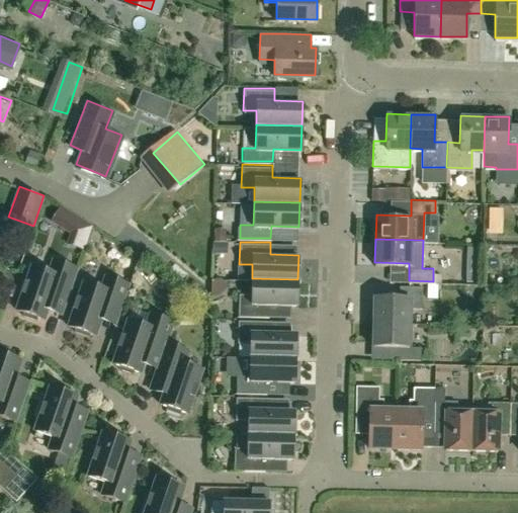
[(480,244),(467,244),(465,279),(479,279),(480,244)]
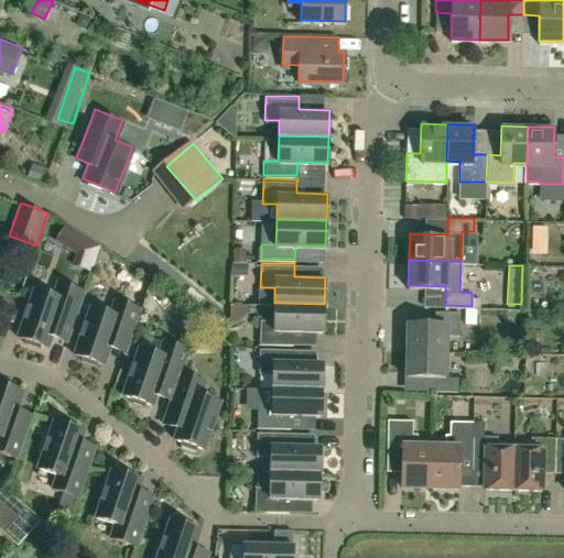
[(84,290),(58,281),(53,294),(34,287),(18,335),(47,345),(51,335),(66,340),(73,320),(84,290)]
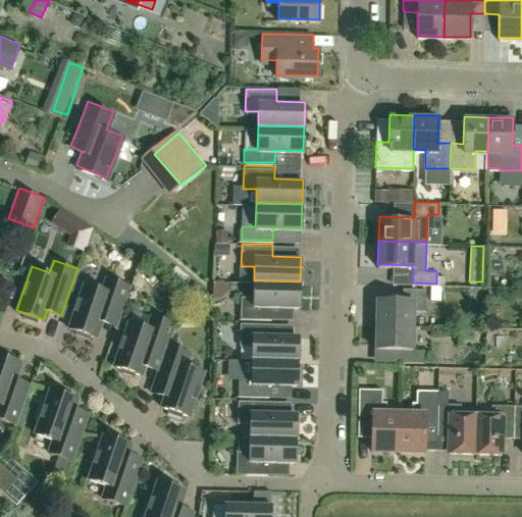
[(115,325),(119,313),(129,283),(106,276),(102,289),(84,282),(68,325),(75,328),(74,331),(89,335),(90,332),(96,335),(101,320),(115,325)]
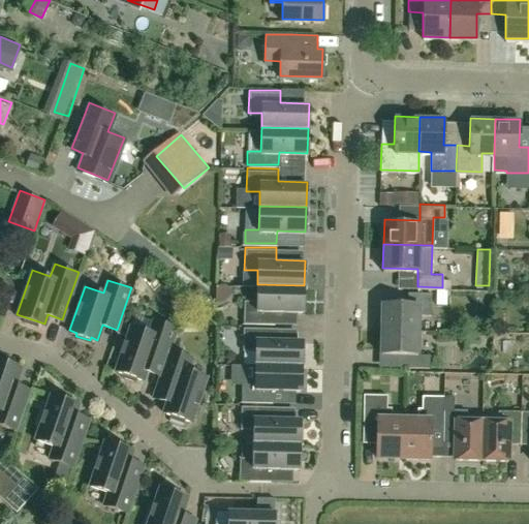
[(222,301),(243,300),(242,282),(220,283),(222,301)]
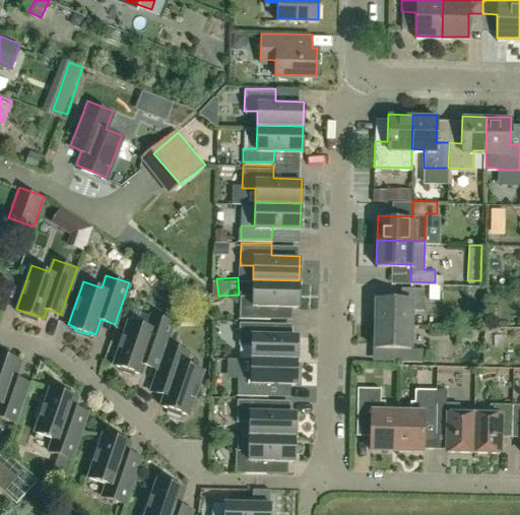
[(298,305),(299,280),(253,279),(253,294),(240,293),(239,316),(269,316),(270,304),(298,305)]
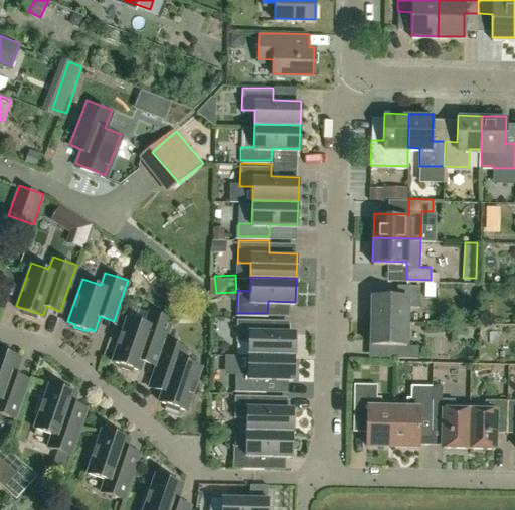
[(371,318),(407,319),(407,304),(419,305),(419,283),(396,283),(396,295),(371,294),(371,318)]
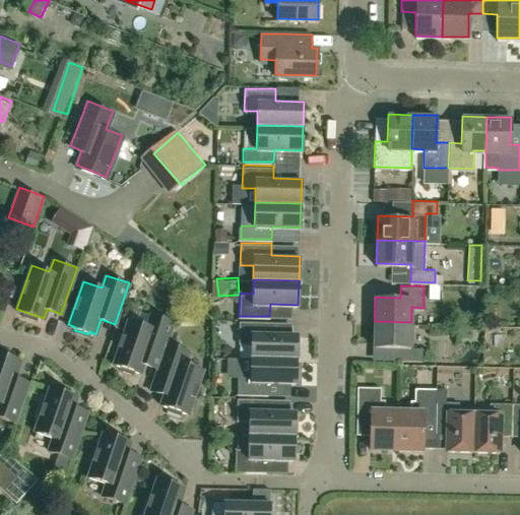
[(133,372),(134,369),(141,372),(144,364),(157,368),(164,349),(166,342),(174,321),(150,313),(145,325),(128,319),(113,362),(120,365),(119,368),(133,372)]
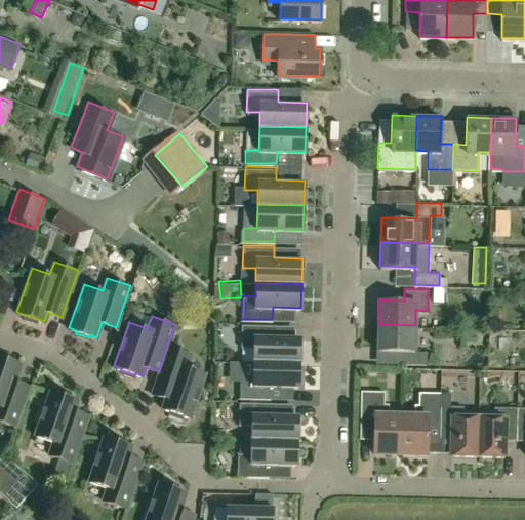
[(272,323),(241,322),(240,346),(253,346),(253,360),(299,361),(300,336),(272,335),(272,323)]
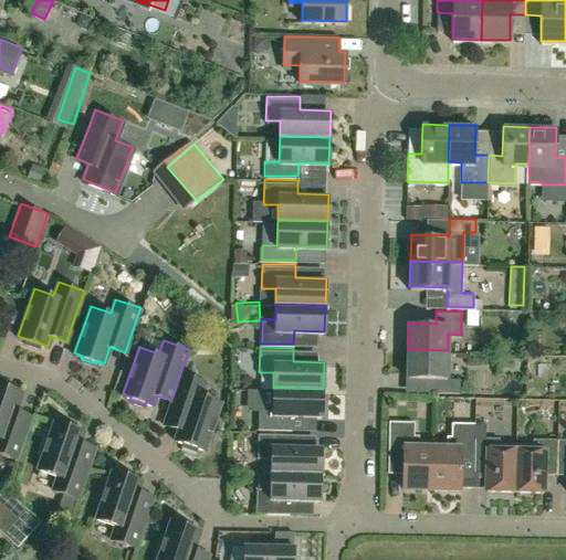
[(448,350),(408,349),(407,376),(435,377),(433,389),(459,390),(460,377),(447,377),(448,350)]
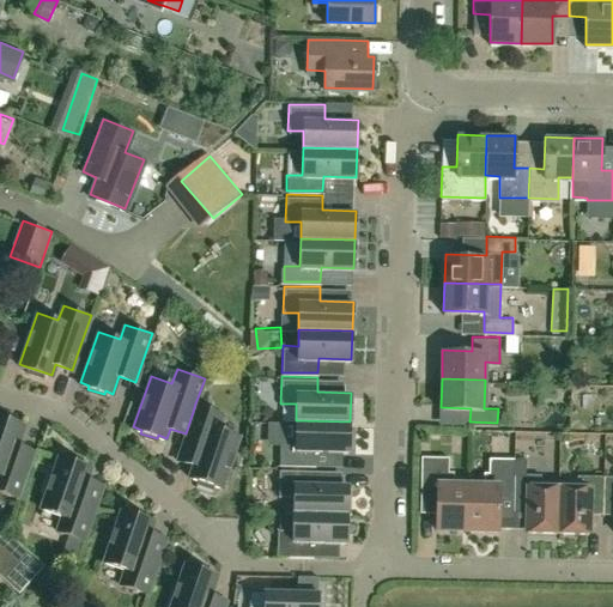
[(176,460),(193,466),(189,474),(198,478),(196,481),(212,486),(213,483),(222,486),(229,466),(232,467),(236,455),(232,454),(240,435),(218,428),(223,413),(195,404),(193,412),(186,433),(176,460)]
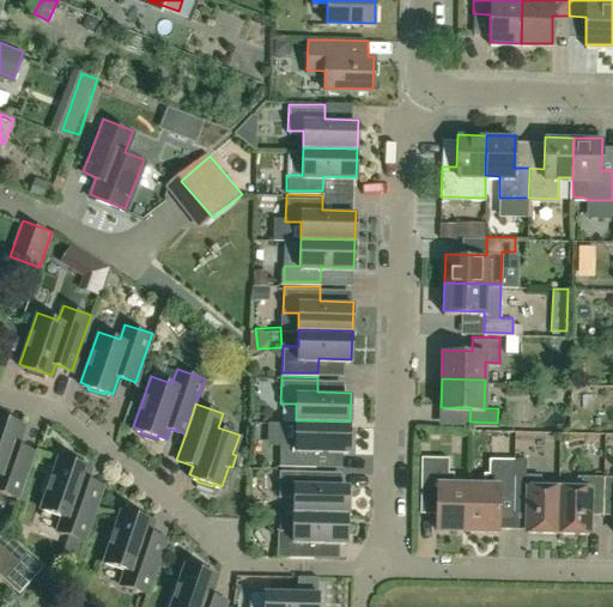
[(35,447),(19,441),(24,424),(17,422),(18,418),(1,412),(0,416),(0,489),(18,495),(35,447)]
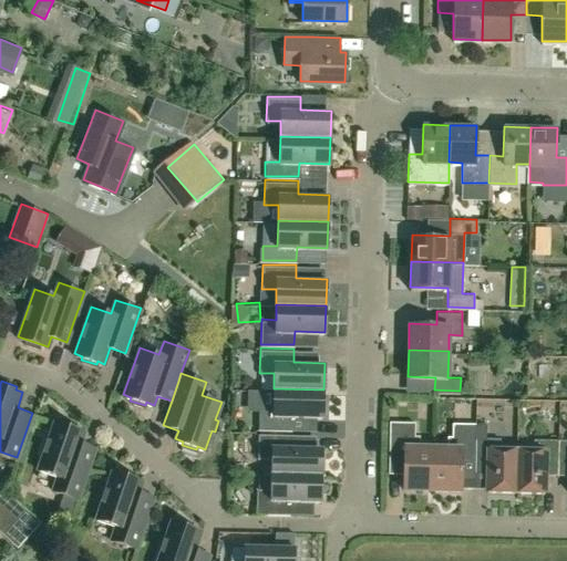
[(322,416),(323,390),(274,388),(274,404),(259,403),(258,427),(291,428),(292,415),(322,416)]
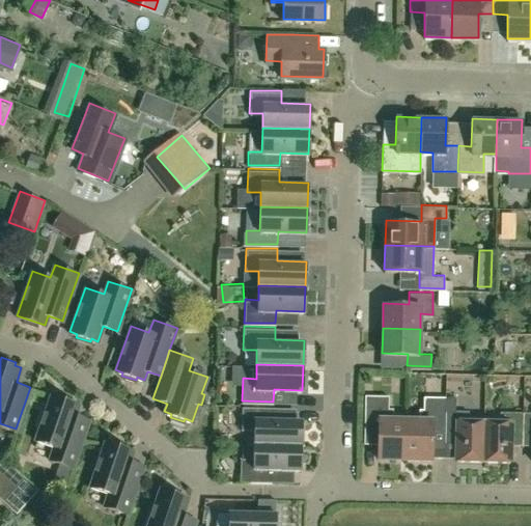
[(378,457),(404,458),(406,418),(392,418),(393,407),(388,407),(389,394),(364,393),(364,425),(379,425),(378,457)]
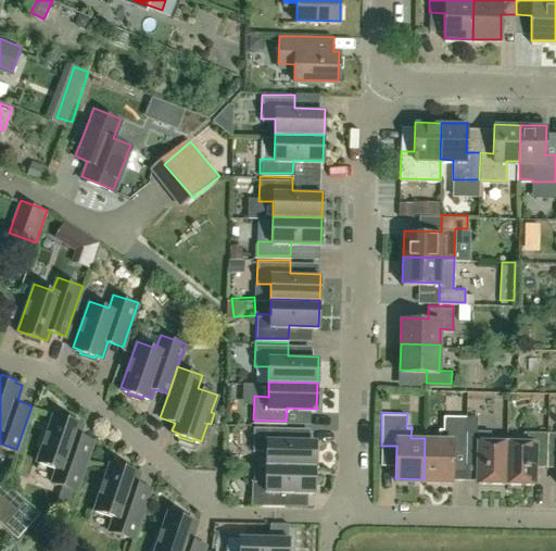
[(79,431),(83,424),(75,421),(76,417),(62,413),(61,415),(53,413),(47,431),(43,430),(40,441),(43,442),(37,459),(57,466),(52,479),(77,488),(87,456),(95,437),(79,431)]
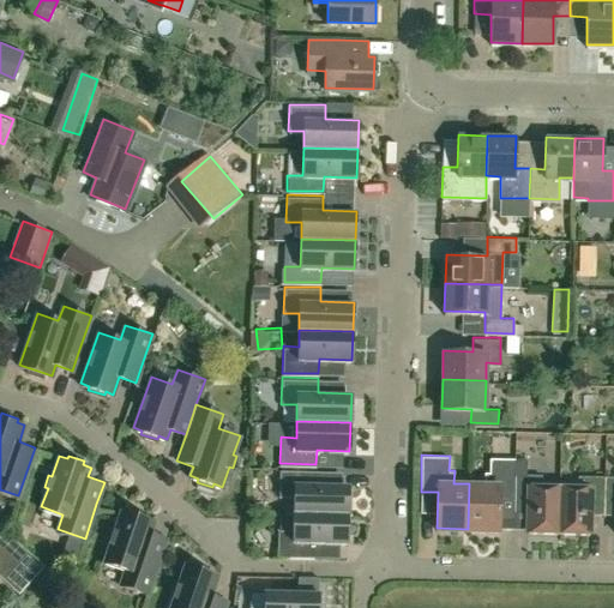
[(513,515),(515,457),(489,456),(489,470),(485,470),(485,483),(469,483),(468,529),(499,529),(500,501),(512,501),(512,515),(513,515)]
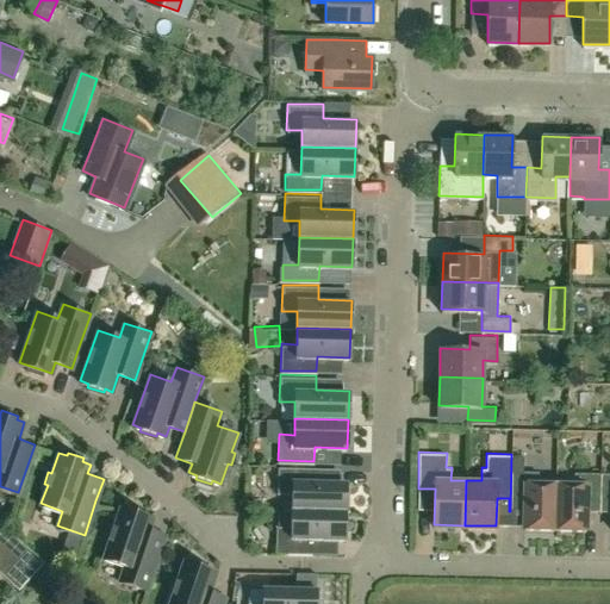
[(523,454),(511,454),(510,511),(524,511),(524,527),(555,527),(555,483),(537,481),(537,469),(522,469),(523,454)]
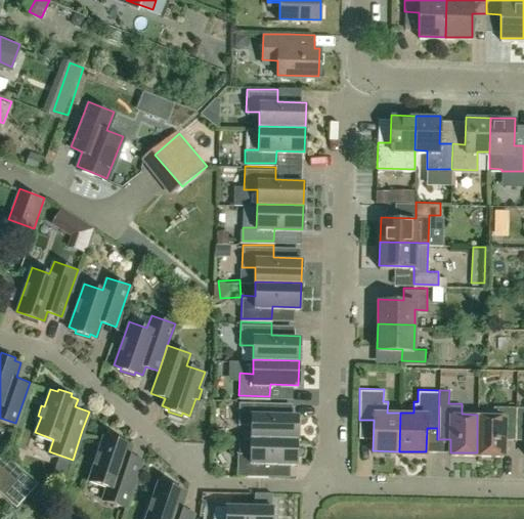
[(269,400),(238,399),(237,423),(251,423),(251,437),(297,438),(298,414),(269,413),(269,400)]
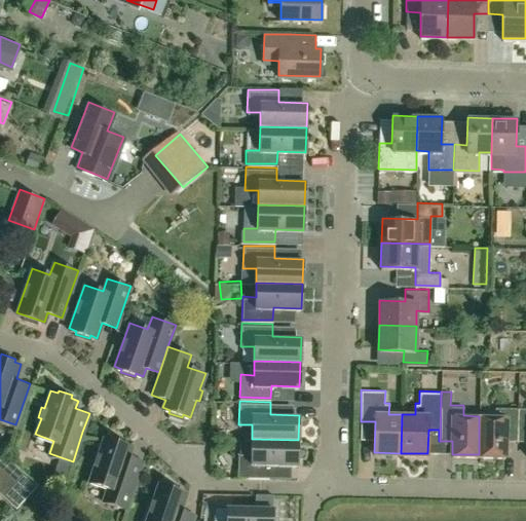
[(505,432),(518,433),(518,406),(495,406),(494,416),(479,416),(479,454),(505,455),(505,432)]
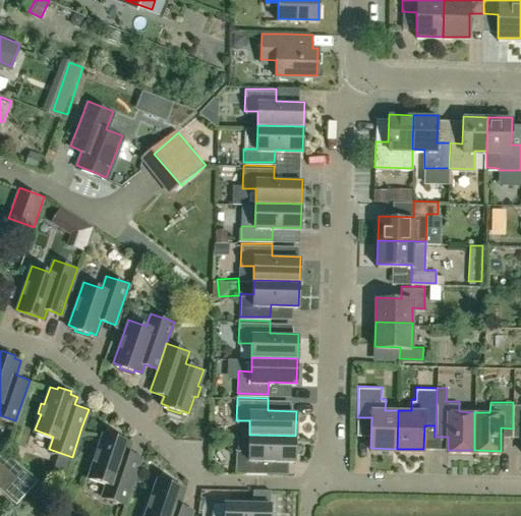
[(110,435),(103,433),(97,449),(95,448),(91,459),(94,460),(89,475),(106,481),(102,494),(125,502),(141,454),(128,450),(130,442),(123,440),(124,437),(111,432),(110,435)]
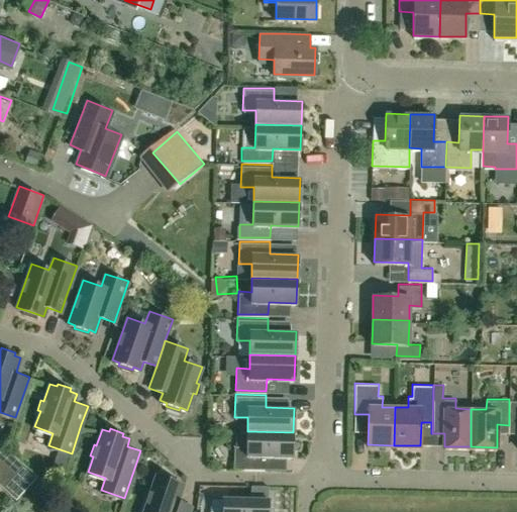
[(292,456),(293,432),(247,431),(247,445),(234,444),(233,467),(264,468),(265,455),(292,456)]
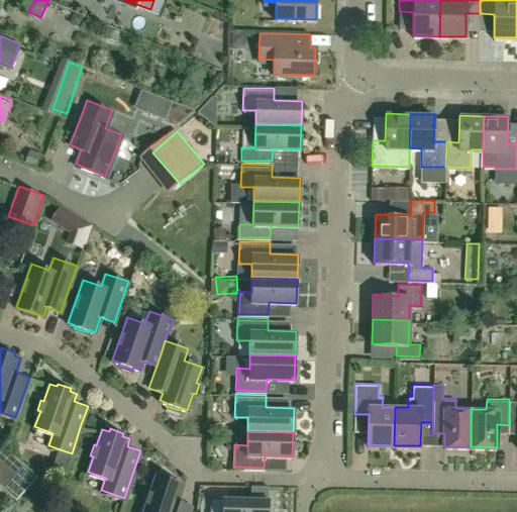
[(0,482),(15,495),(34,474),(36,476),(37,475),(0,440),(0,482)]
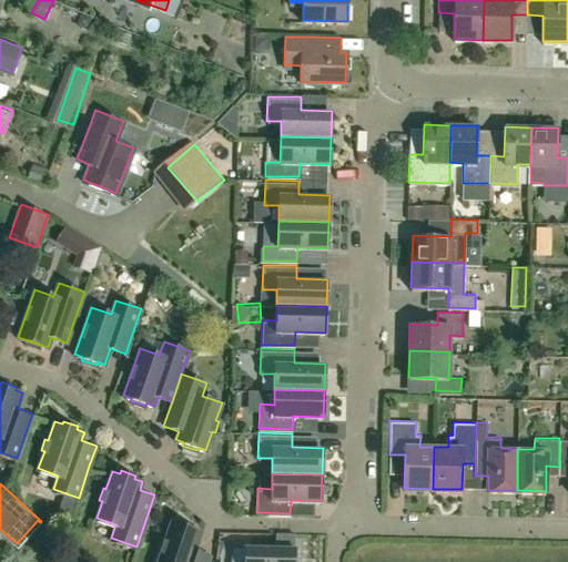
[(201,531),(193,529),(194,525),(180,521),(179,523),(171,521),(165,540),(162,539),(158,550),(161,551),(156,561),(206,561),(211,552),(195,548),(201,531)]
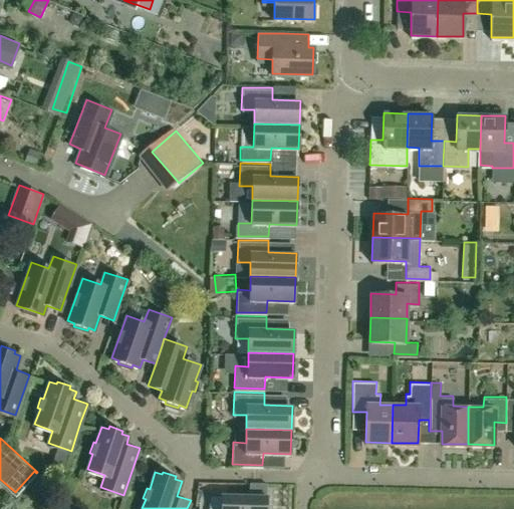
[(209,508),(208,508),(266,508),(267,495),(222,494),(209,494),(209,508)]
